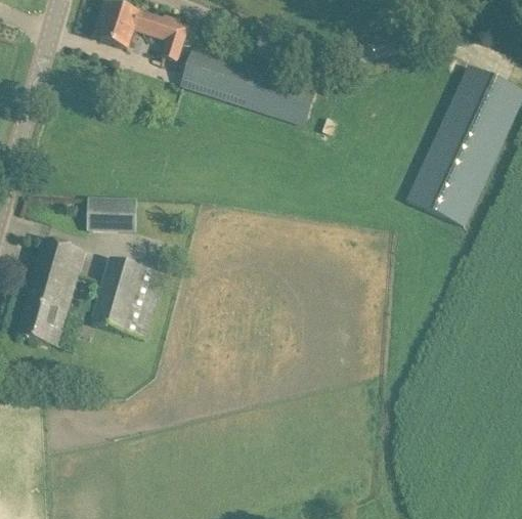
[(106,25),(102,37),(122,44),(128,47),(133,28),(169,38),(164,53),(179,58),(189,26),(175,22),(177,17),(167,14),(166,18),(140,10),(139,12),(106,2),(100,23),(106,25)]
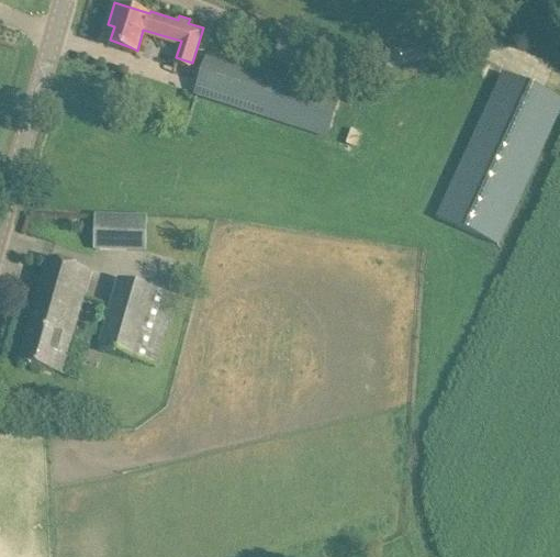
[(199,89),(332,133),(335,114),(342,93),(210,51),(203,71),(199,89)]
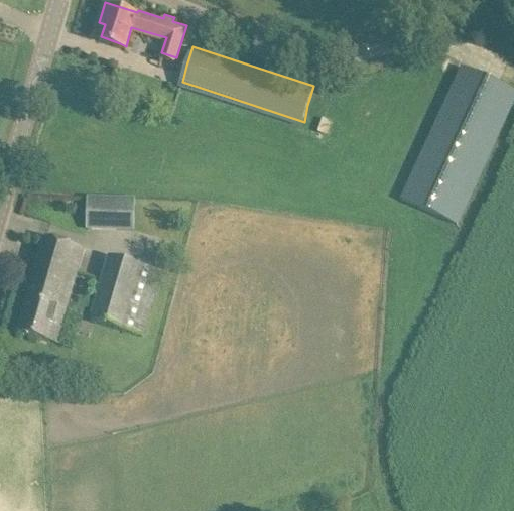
[(403,197),(459,222),(513,100),(513,87),(464,65),(403,197)]
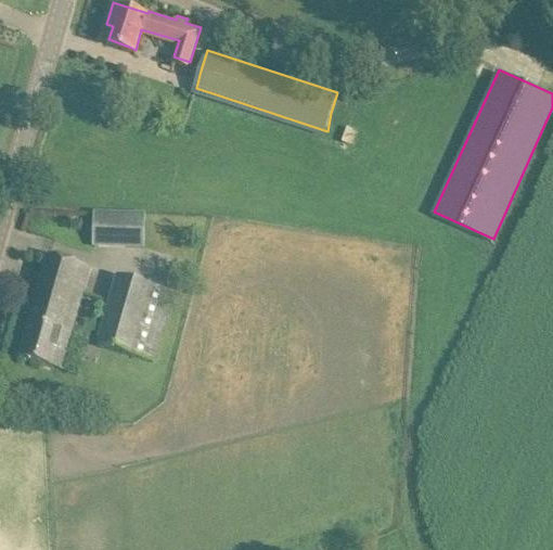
[(95,242),(144,244),(146,214),(97,210),(95,242)]
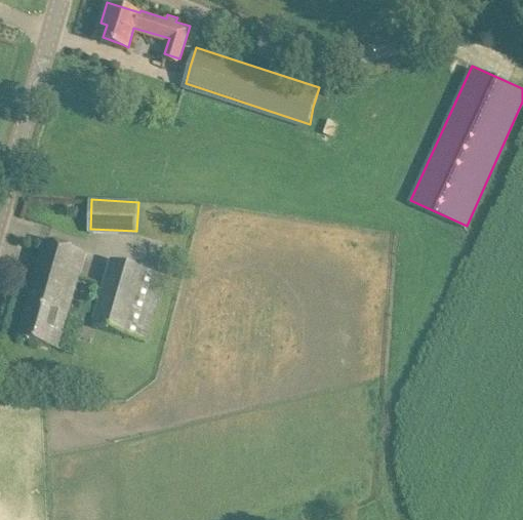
[(21,335),(52,345),(56,328),(64,330),(87,249),(48,239),(21,335)]
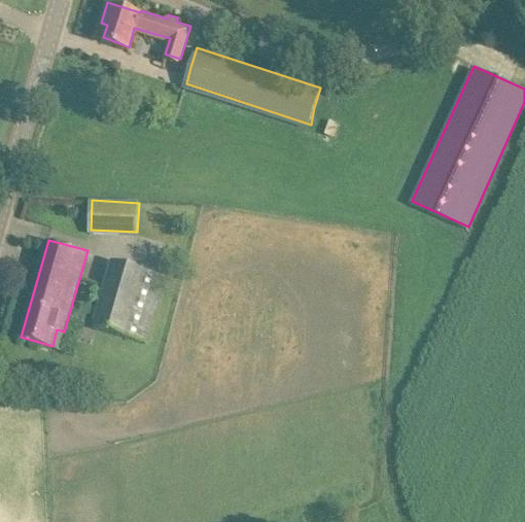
[(114,329),(128,335),(128,333),(148,339),(166,275),(134,264),(114,258),(95,324),(114,329)]
